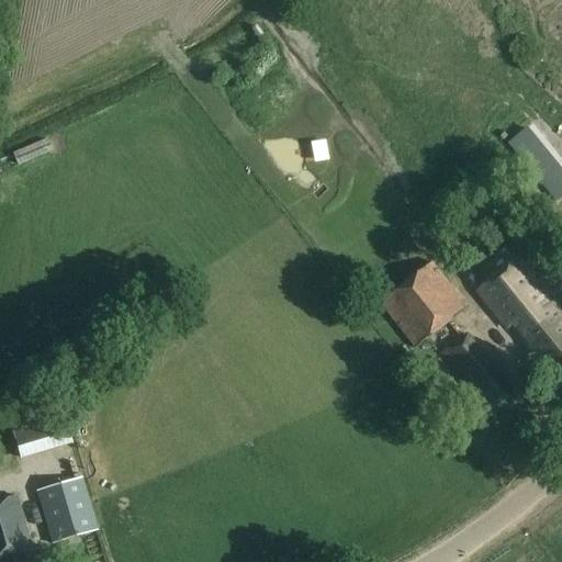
[(561,164),(529,125),(508,143),(558,202),(561,198),(561,164)]
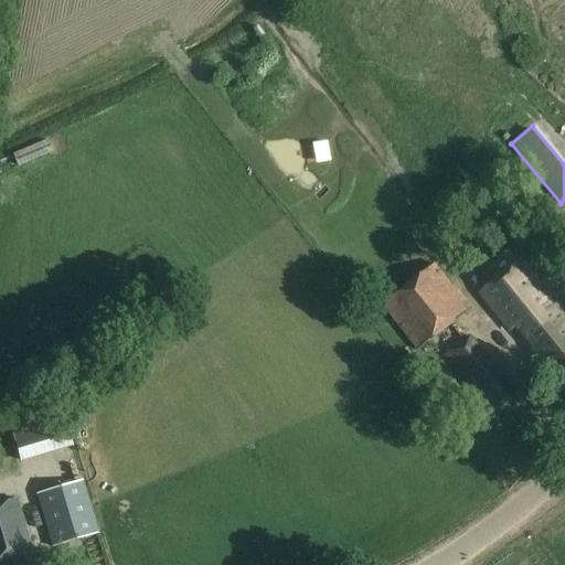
[(533,231),(524,236),(533,251),(542,244),(533,231)]
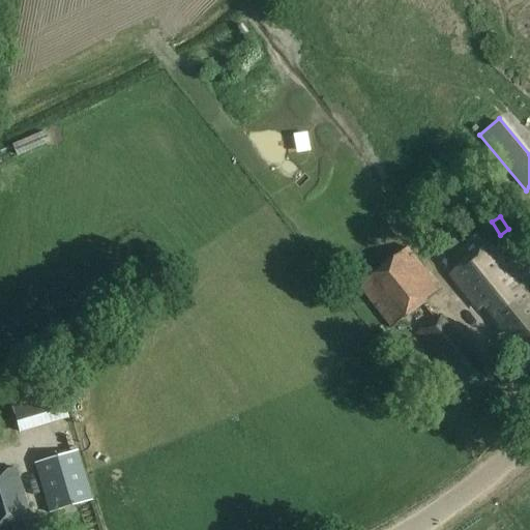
[(483,308),(517,282),(488,246),(451,275),(479,311),(483,308)]
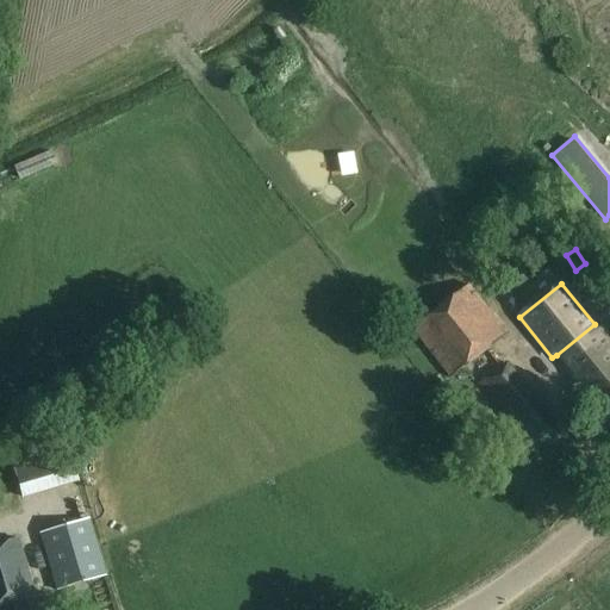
[(505,334),(468,287),(415,331),(452,378),(505,334)]
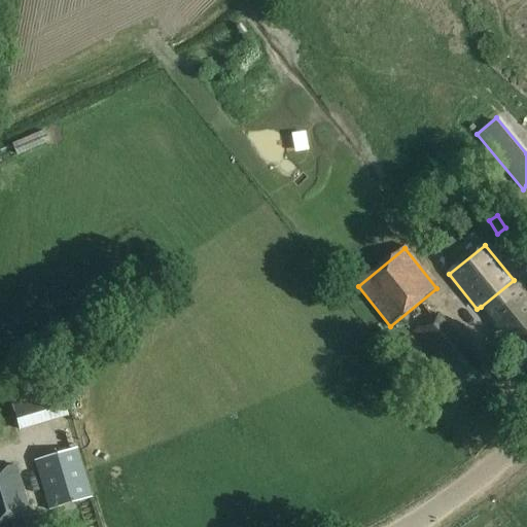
[(526,290),(520,282),(484,311),(496,325),(493,327),(526,371),(526,290)]
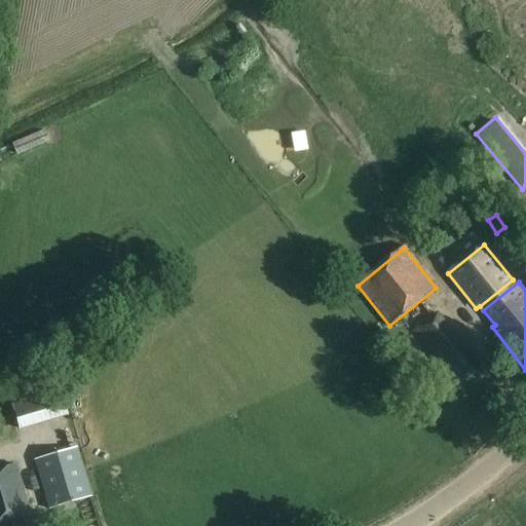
[(461,383),(481,369),(438,312),(414,329),(443,366),(446,364),(461,383)]
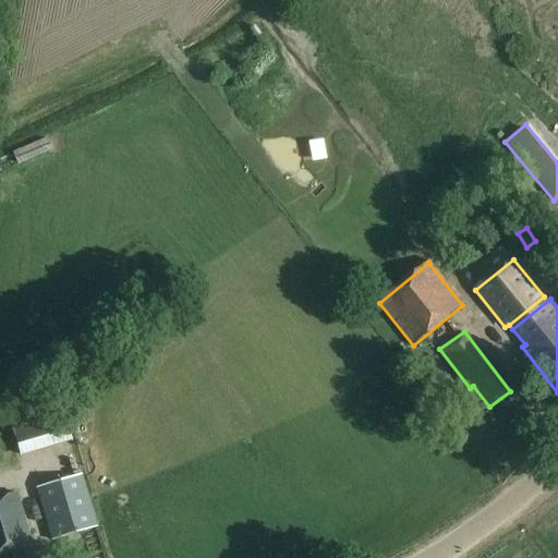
[(409,352),(446,419),(466,408),(429,340),(409,352)]
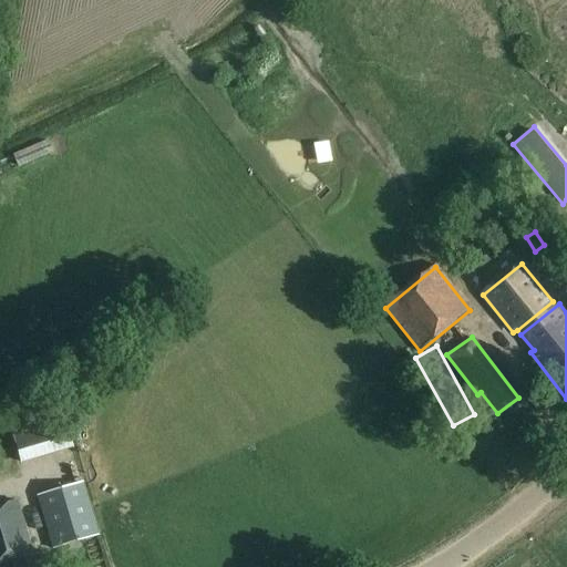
[(12,437),(20,459),(72,441),(65,420),(12,437)]
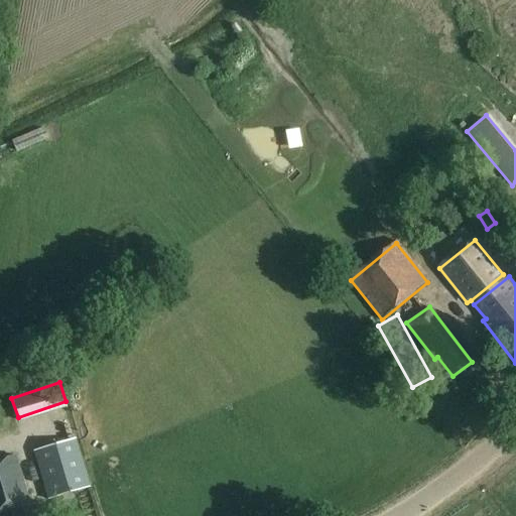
[(74,441),(34,454),(47,500),(88,489),(74,441)]
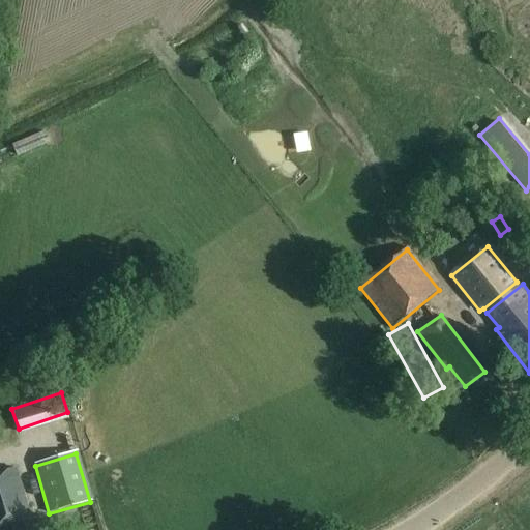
[(0,529),(2,529),(2,527),(28,520),(13,471),(0,474),(0,529)]
